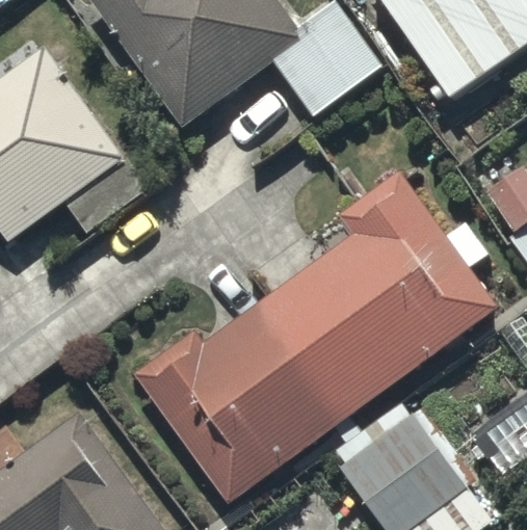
[(91,0),(182,128),(275,62),(313,116),(383,68),(335,0),(332,0),(295,26),(277,0),(91,0)]
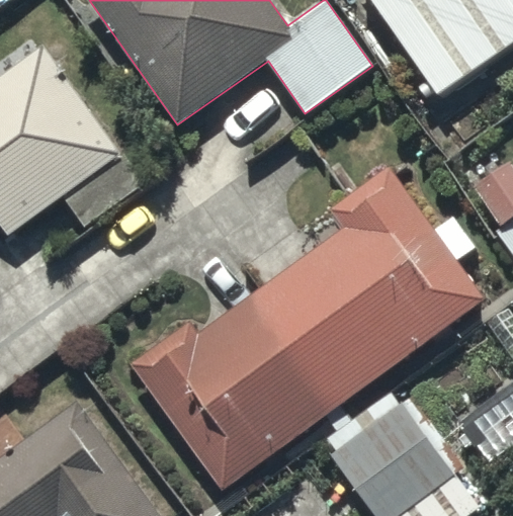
[(512,0),(374,0),(442,94),(512,45),(512,0)]
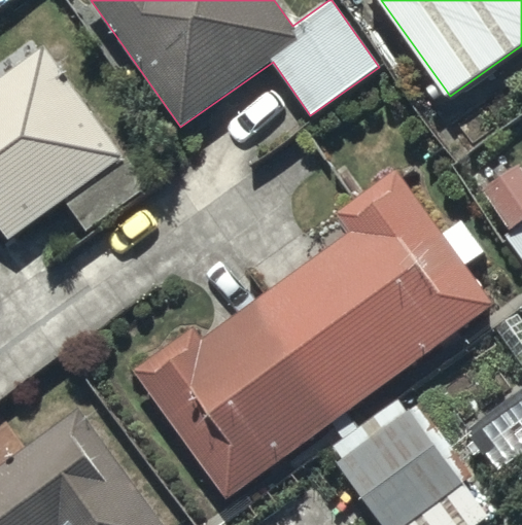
[(0,242),(62,199),(83,229),(142,186),(41,45),(0,74),(0,242)]
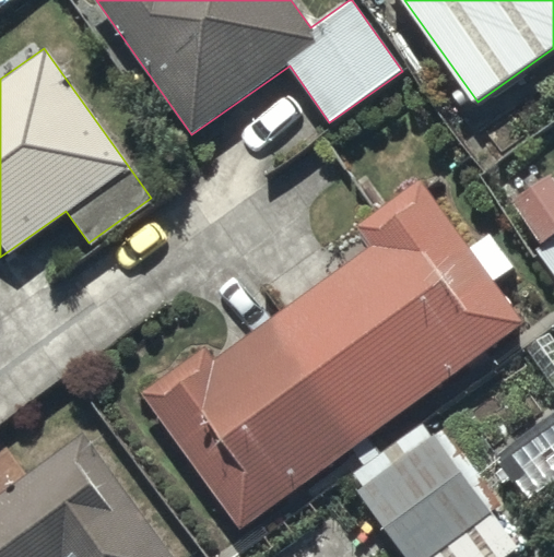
[(553,176),(552,174),(513,200),(544,245),(537,251),(553,277),(553,176)]
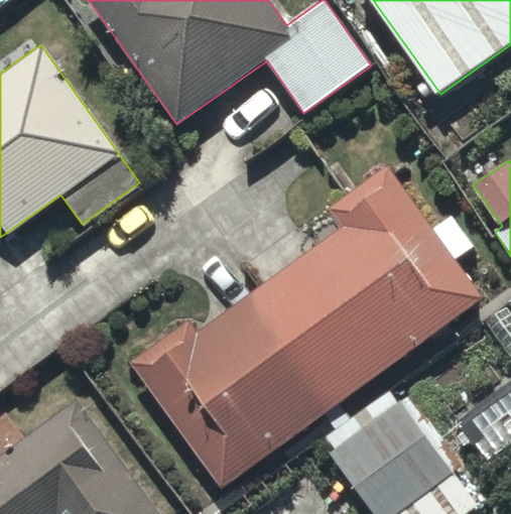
[(132,362),(223,486),(481,296),(455,260),(473,246),(452,217),(434,230),(388,166),(330,209),(343,226),(199,332),(189,319),(132,362)]
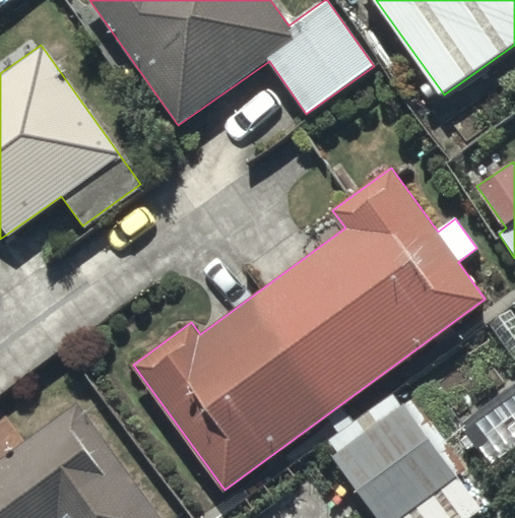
[(390,395),(351,423),(343,413),(329,425),(335,434),(327,440),(337,453),(334,455),(378,517),(467,517),(480,509),(455,472),(462,467),(413,397),(399,407),(390,395)]
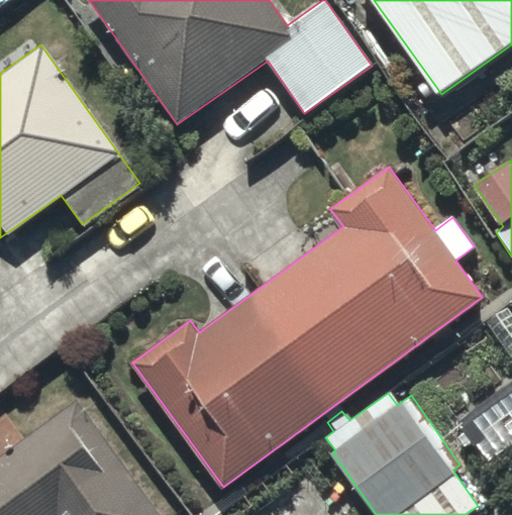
[(162,514),(76,401),(0,457),(0,514),(162,514)]
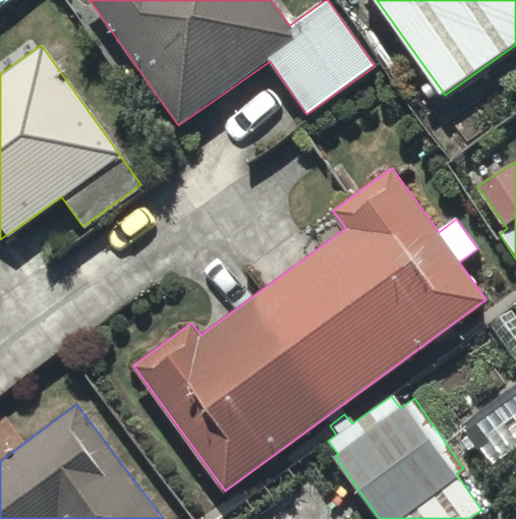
All buildings are outlined.
